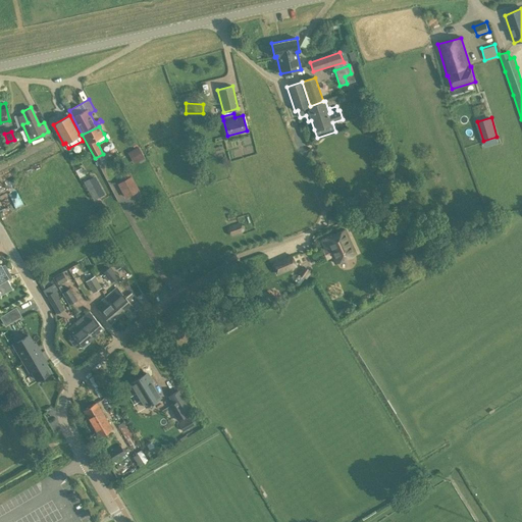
[(378,152),(384,150),(381,142),(376,144),(378,152)]
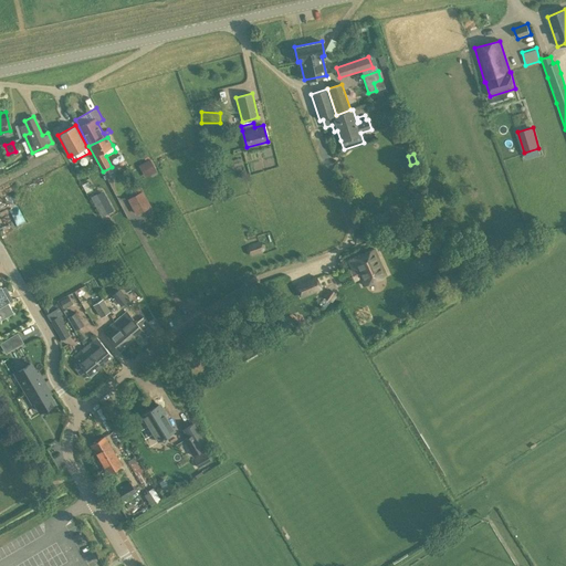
[(145,178),(157,171),(148,155),(138,160),(140,164),(138,166),(145,178)]
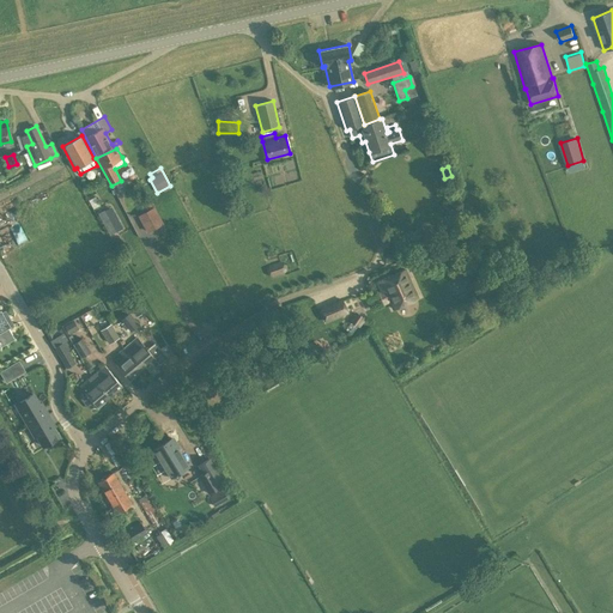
[(153,207),(147,195),(144,198),(150,208),(138,216),(147,232),(164,224),(155,206),(153,207)]
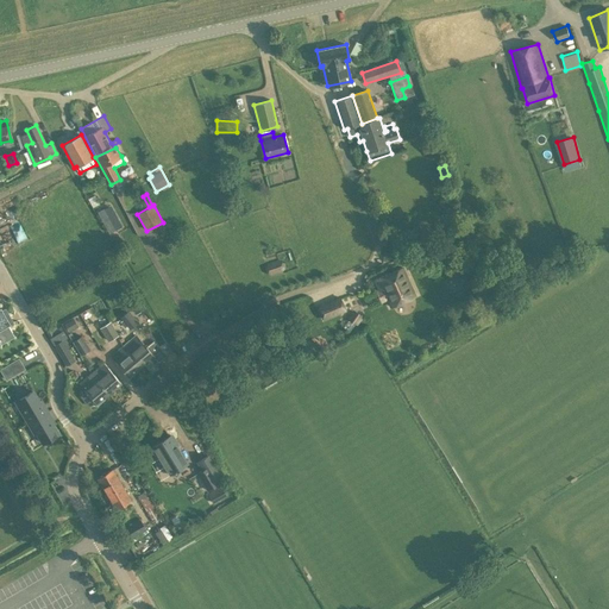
[(94,195),(88,199),(92,207),(99,203),(94,195)]
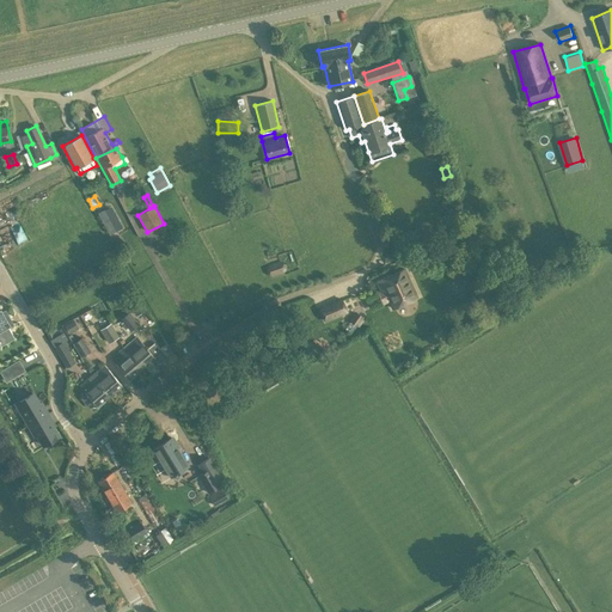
[(122,227),(111,206),(98,213),(110,234),(122,227)]
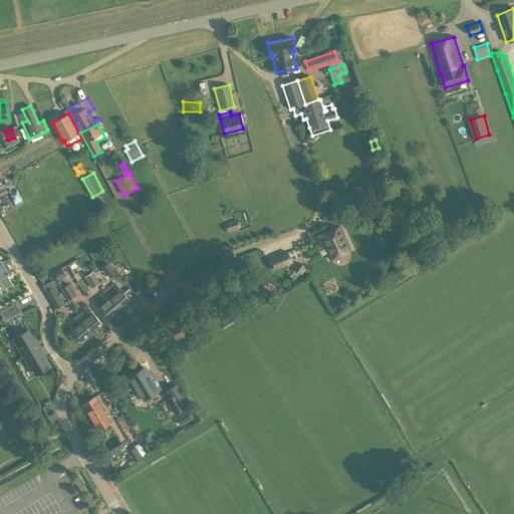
[(376,203),(392,202),(391,193),(391,190),(376,191),(376,203)]
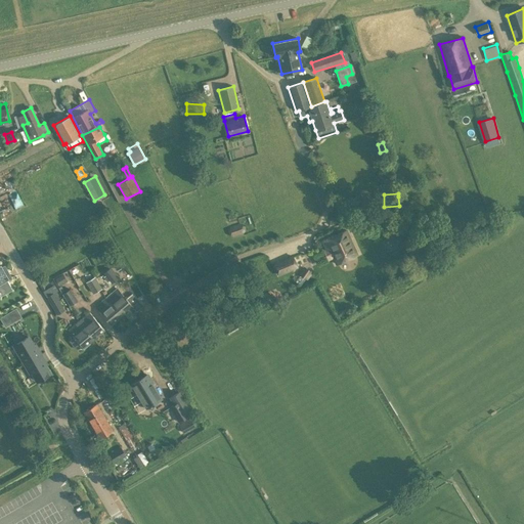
[(101,201),(96,204),(100,212),(105,209),(101,201)]
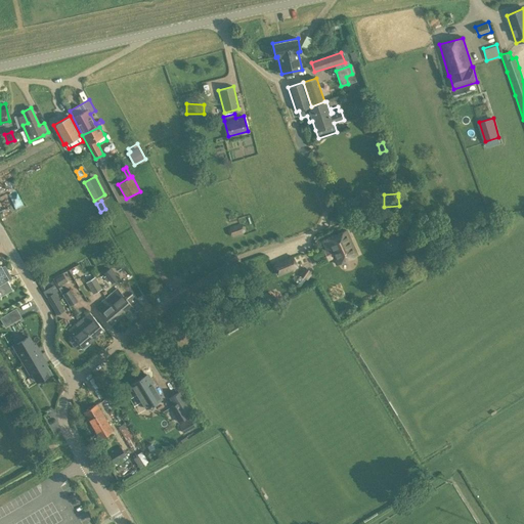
[(244,225),(239,223),(229,227),(227,230),(229,235),(233,237),(243,234),(245,230),(244,225)]
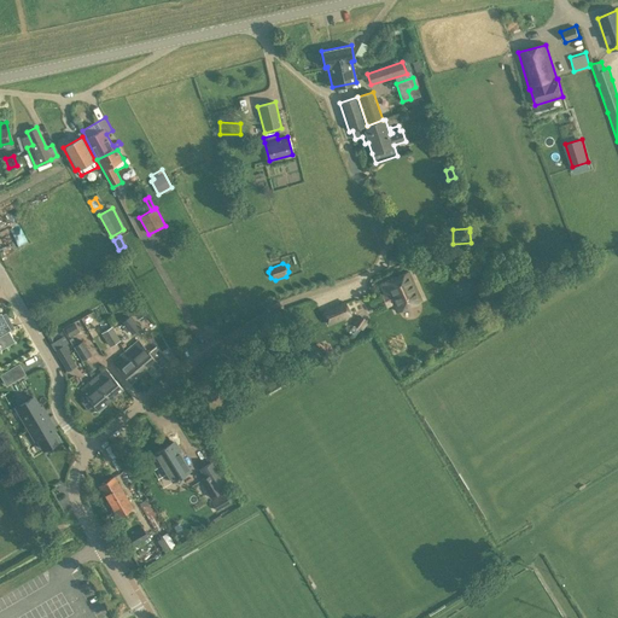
[(408,272),(380,284),(385,293),(389,292),(397,312),(421,301),(408,272)]
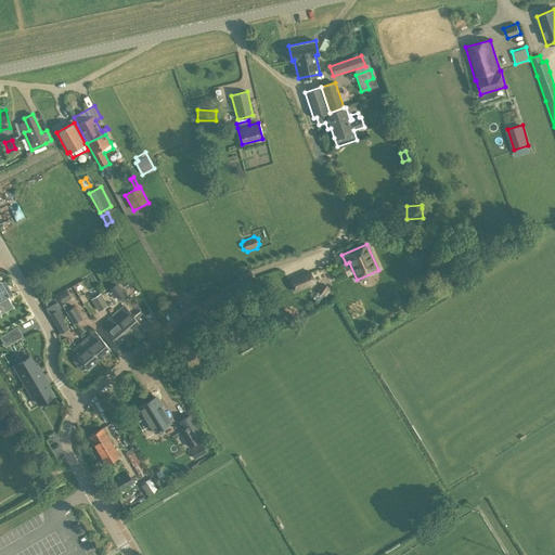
[(115,274),(124,286),(132,281),(124,268),(115,274)]
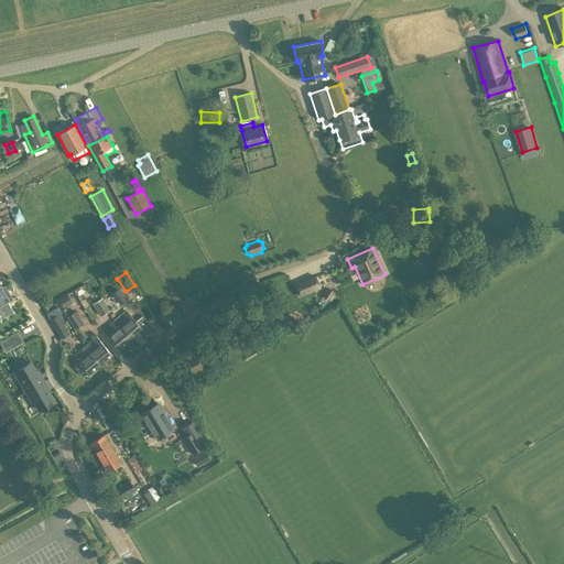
[(315,275),(295,284),(300,296),(321,286),(315,275)]
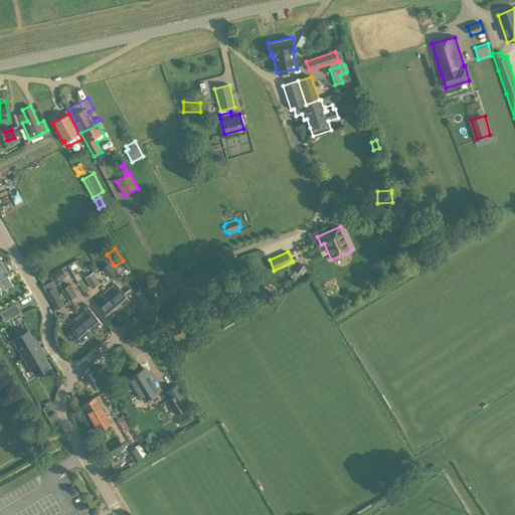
[(405,258),(400,260),(399,263),(401,266),(404,266),(408,264),(409,261),(407,259),(405,258)]
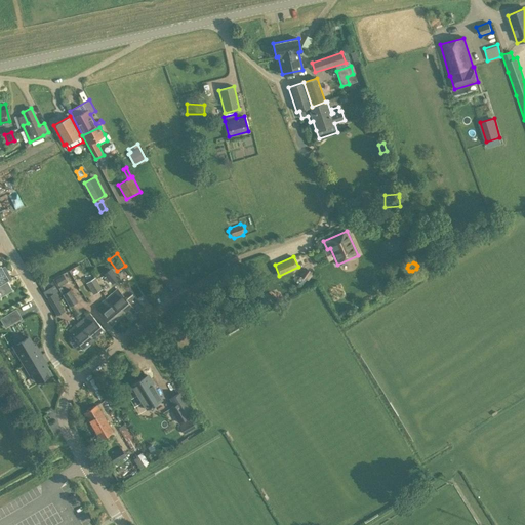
[(0,295),(0,296),(12,290),(7,281),(9,280),(5,275),(8,273),(5,267),(2,269),(1,266),(0,266),(0,295)]
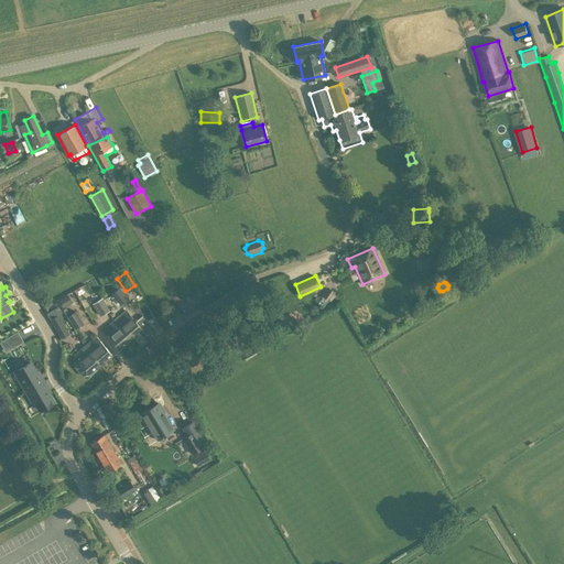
[(118,306),(120,305),(128,299),(119,288),(110,294),(104,300),(106,304),(110,301),(109,300),(111,297),(114,300),(112,301),(118,306)]
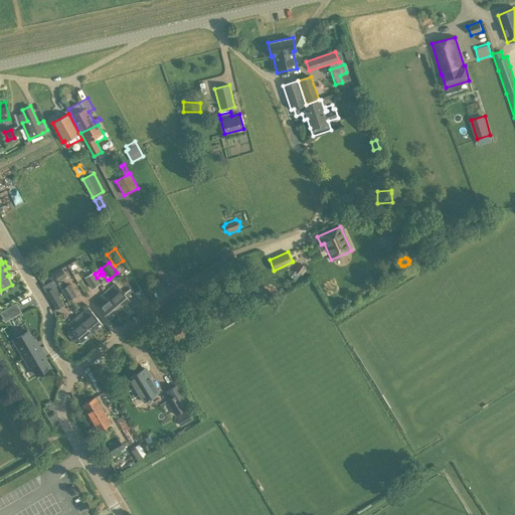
[(307,268),(298,263),(294,270),(302,276),(307,268)]
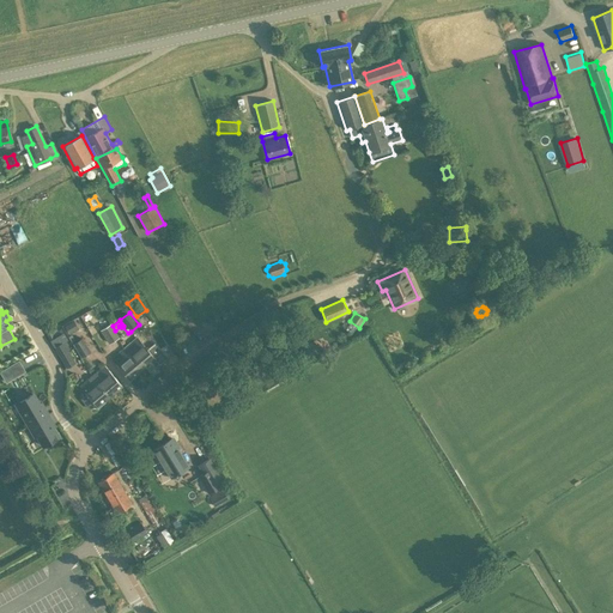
[(64,327),(68,335),(76,331),(71,323),(64,327)]
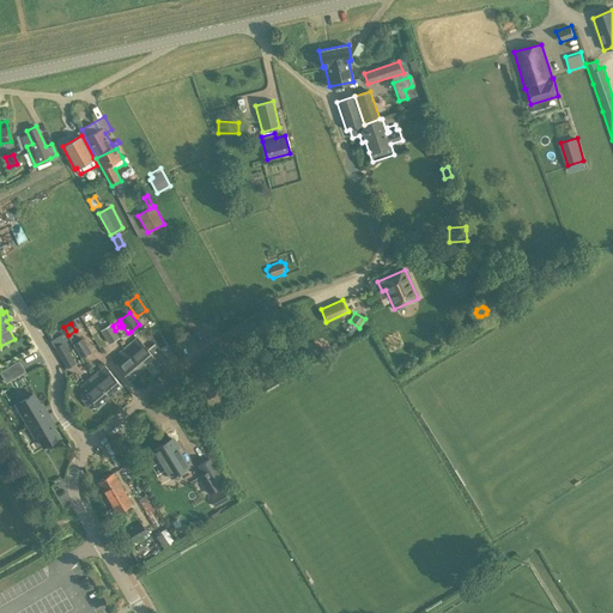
[(109,344),(119,338),(115,331),(113,326),(110,323),(101,331),(109,344)]
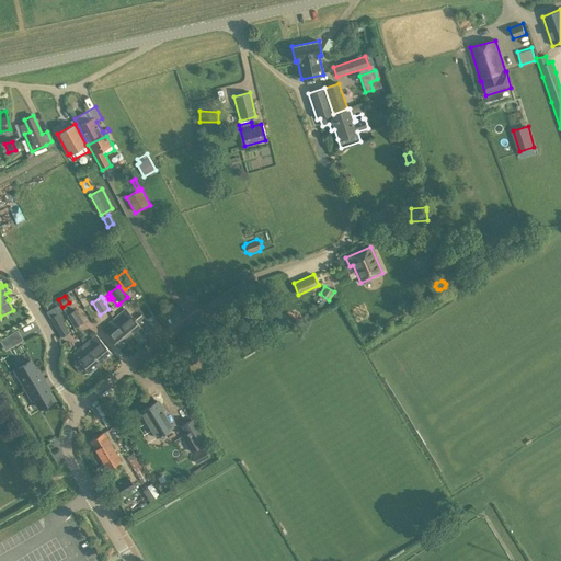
[(57,305),(46,311),(49,318),(60,336),(68,332),(61,320),(64,319),(59,312),(61,311),(57,305)]
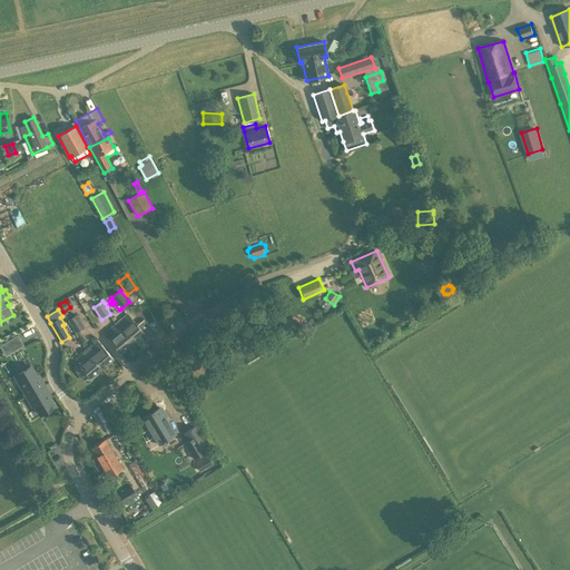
[(144,333),(128,313),(116,324),(131,343),(144,333)]
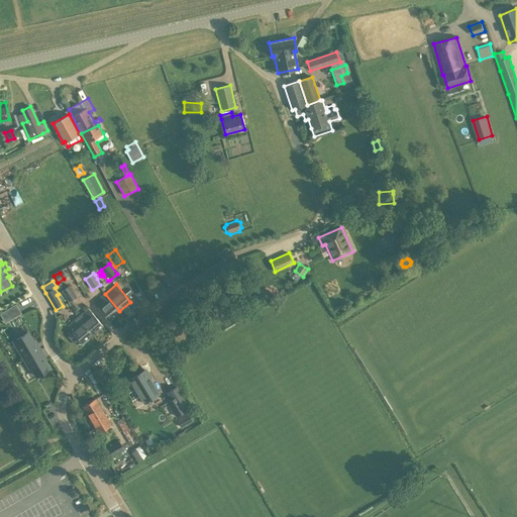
[(69,302),(77,297),(69,285),(61,290),(69,302)]
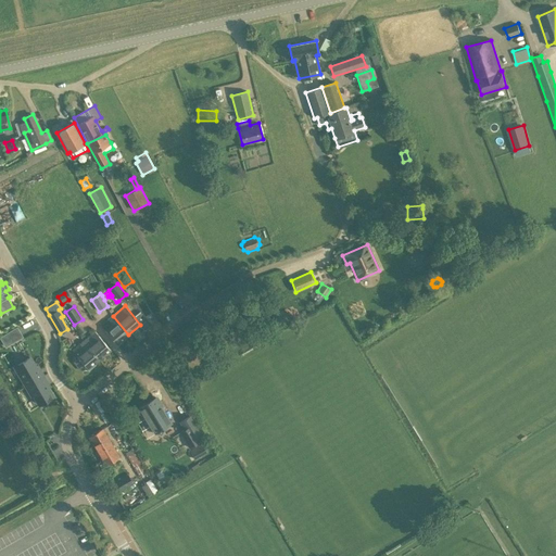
[(306,314),(303,307),(288,316),(287,315),(280,318),(285,326),(306,314)]
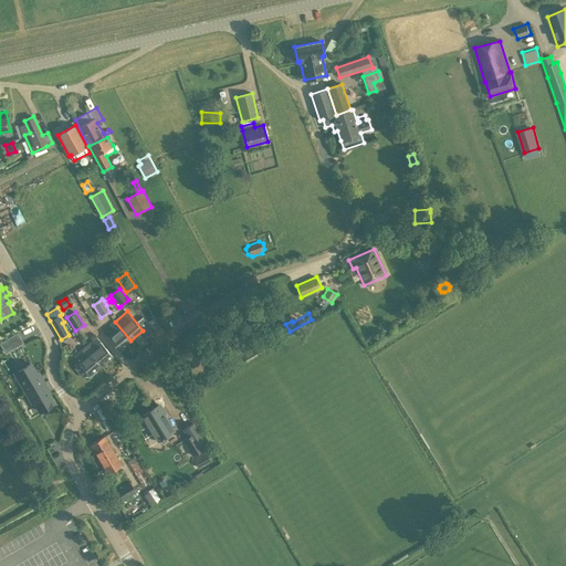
[(103,332),(119,350),(130,341),(115,322),(103,332)]
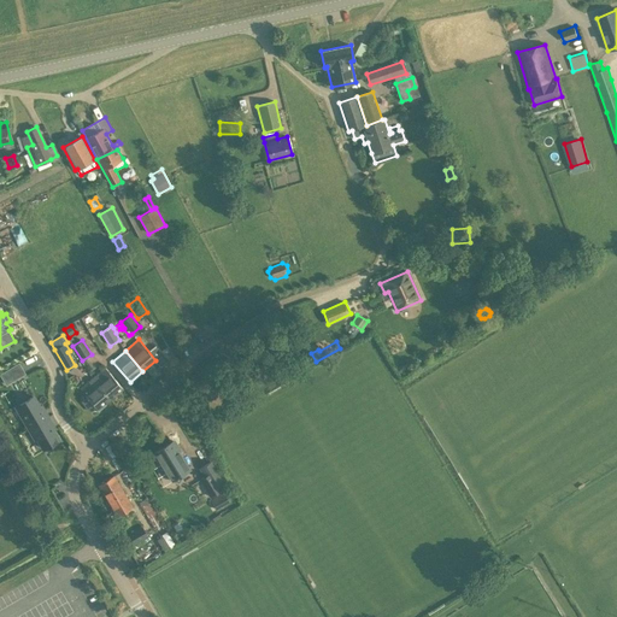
[(18,363),(0,374),(6,385),(24,374),(18,363)]
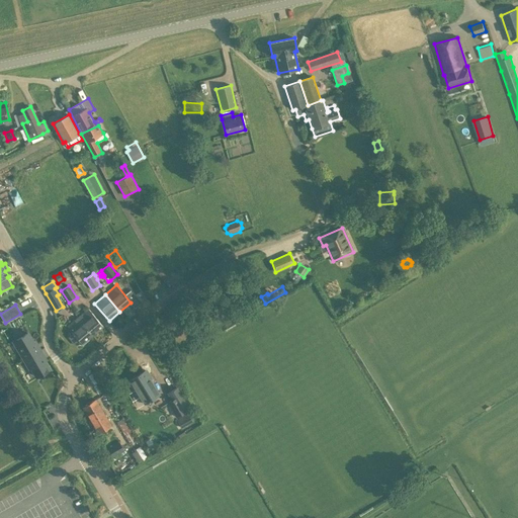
[(87,309),(77,318),(92,335),(102,326),(87,309)]
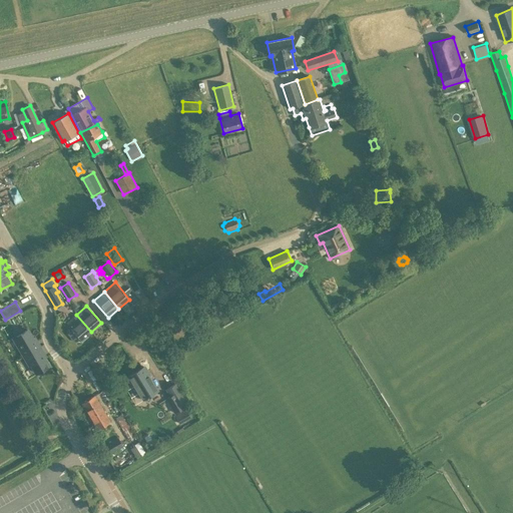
[(87,335),(91,332),(76,315),(66,323),(81,340),(83,339),(85,339),(87,337),(87,335)]
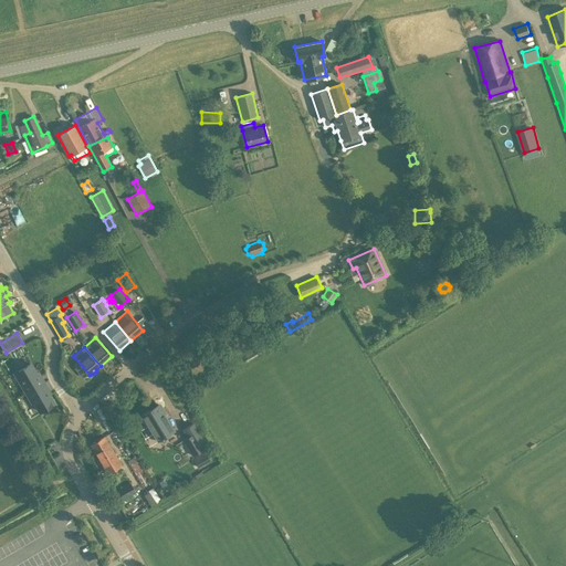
[(31,364),(17,371),(23,383),(21,384),(27,392),(45,381),(44,381),(42,383),(31,364)]
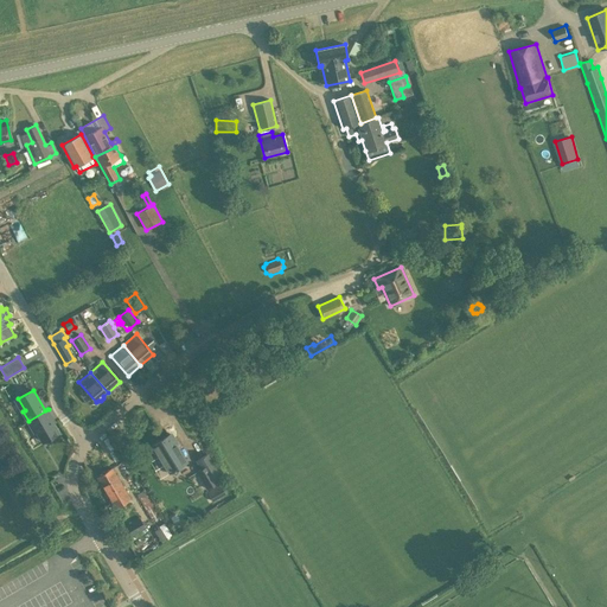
[(49,409),(29,421),(34,432),(37,430),(44,441),(58,433),(50,419),(52,416),(49,409)]
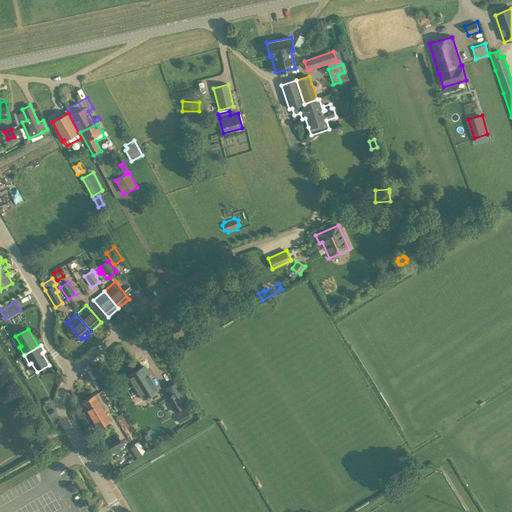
[(142,398),(157,389),(143,366),(128,375),(142,398)]
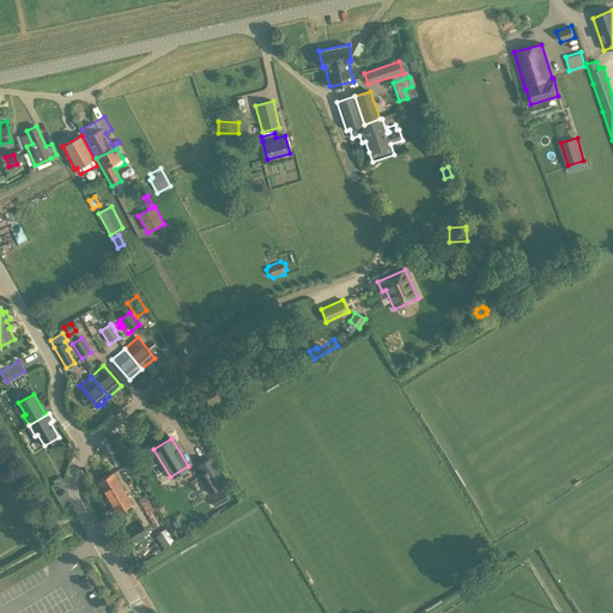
[(224,478),(211,456),(198,465),(202,473),(198,477),(208,495),(222,486),(219,480),(224,478)]
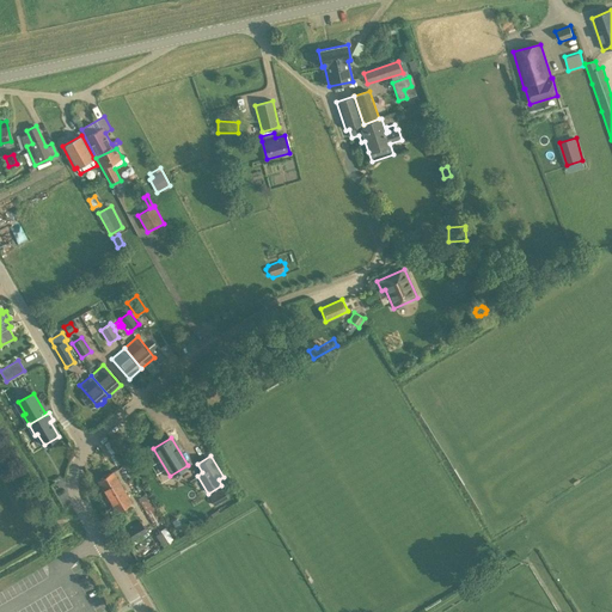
[(116,512),(132,502),(112,472),(97,481),(116,512)]
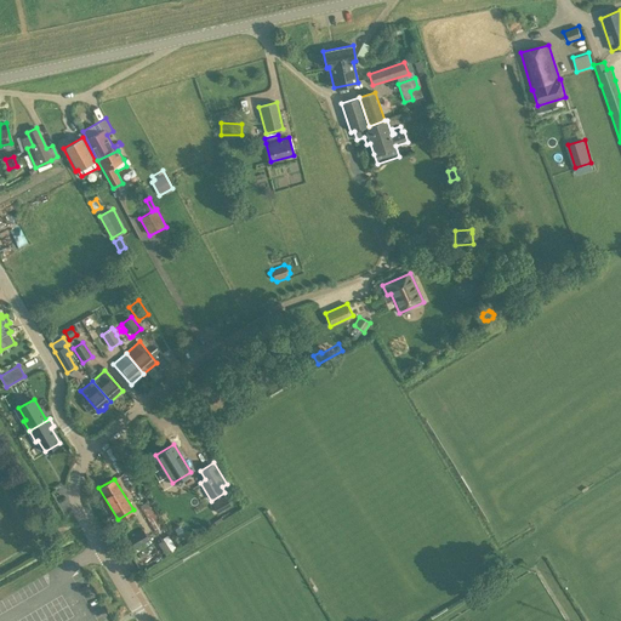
[(232,506),(224,495),(211,503),(217,513),(232,506)]
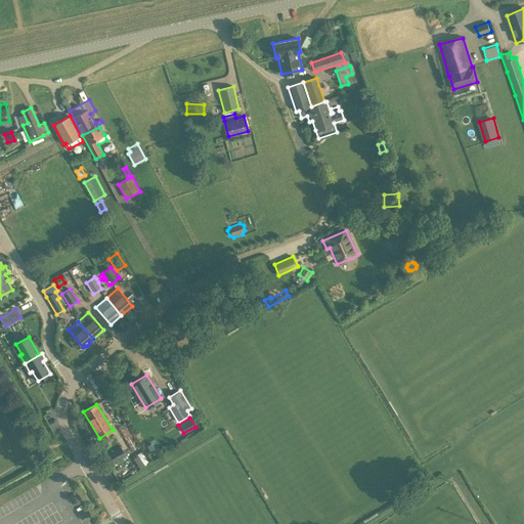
[(111,465),(126,455),(120,447),(105,455),(111,465)]
